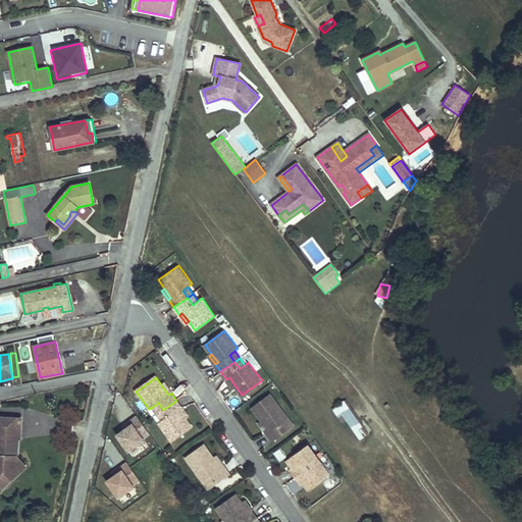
[(226,379),(233,388),(236,386),(229,377),(226,379)]
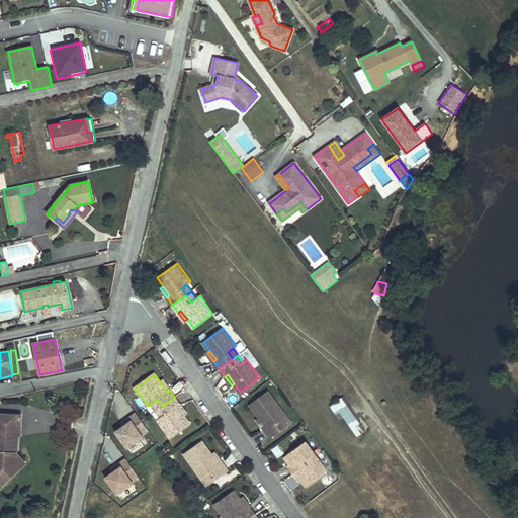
[(170,390),(164,381),(161,383),(167,392),(170,390)]
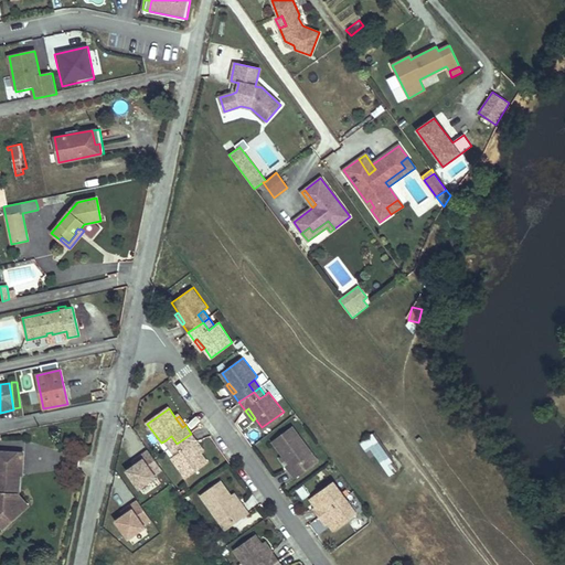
[(312,452),(294,426),(274,440),(284,455),(291,466),(288,469),(295,478),(309,467),(304,458),(312,452)]
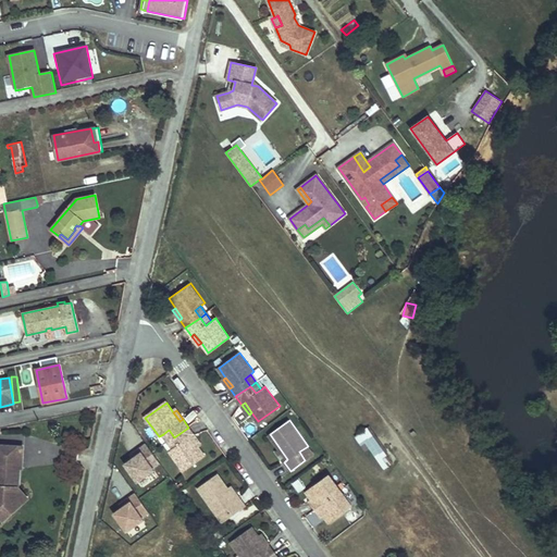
[(388,454),(369,425),(354,436),(364,450),(369,448),(384,469),(393,462),(387,455),(388,454)]
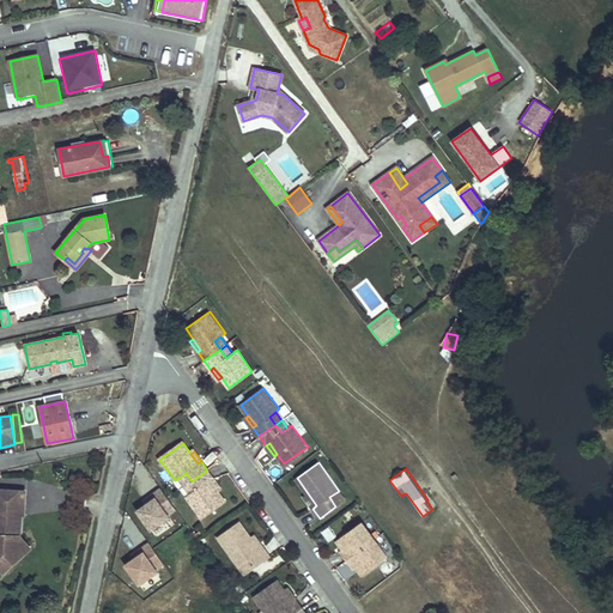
[(187,497),(201,517),(224,501),(218,492),(211,481),(213,479),(207,471),(192,481),(198,490),(192,495),(187,497)]
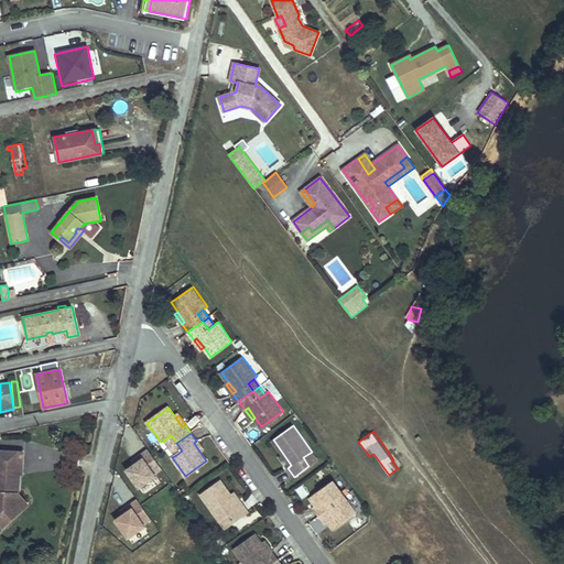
[(176,443),(171,435),(165,440),(171,446),(176,443)]
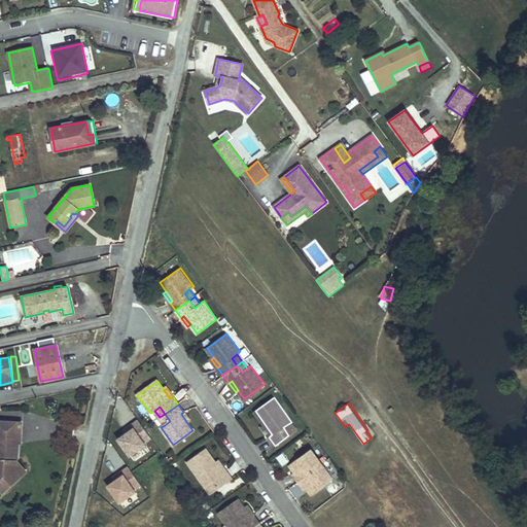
[(189,421),(183,412),(181,414),(187,423),(189,421)]
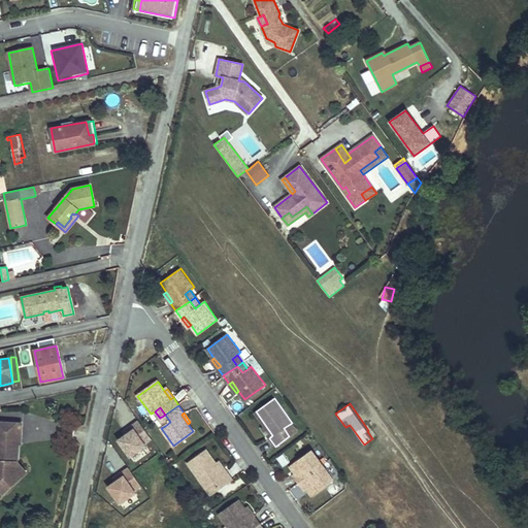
[(170,422),(165,415),(160,418),(165,426),(170,422)]
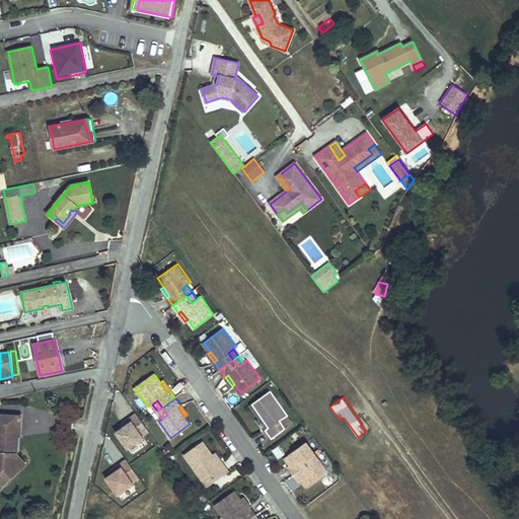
[(116,433),(128,449),(143,438),(142,436),(149,432),(136,414),(129,419),(131,422),(116,433)]
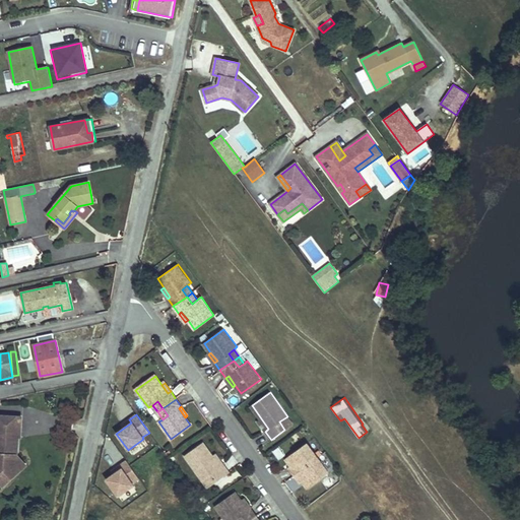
[(0,473),(3,470),(6,474),(12,469),(15,472),(21,467),(14,459),(14,455),(16,453),(17,437),(20,437),(21,416),(0,415),(0,473)]
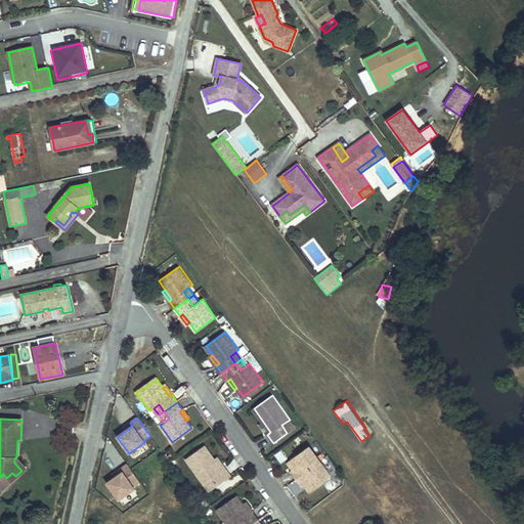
[(287,433),(295,427),(290,420),(281,425),(287,433)]
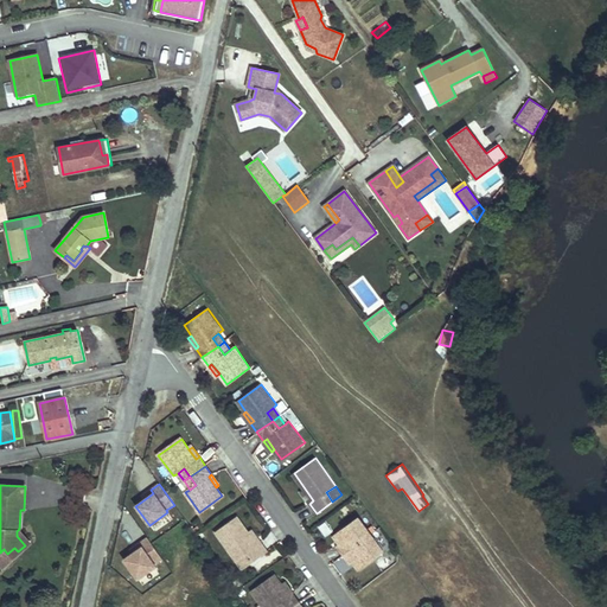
[(313,500),(305,489),(301,491),(310,504),(313,500)]
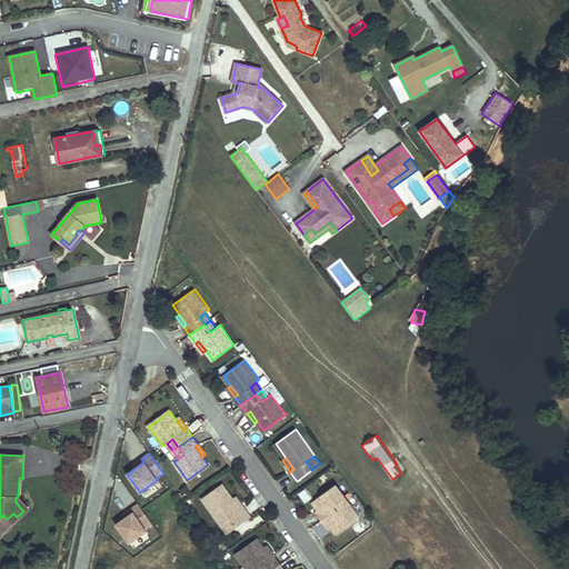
[(136,468),(143,462),(141,459),(132,466),(136,468)]
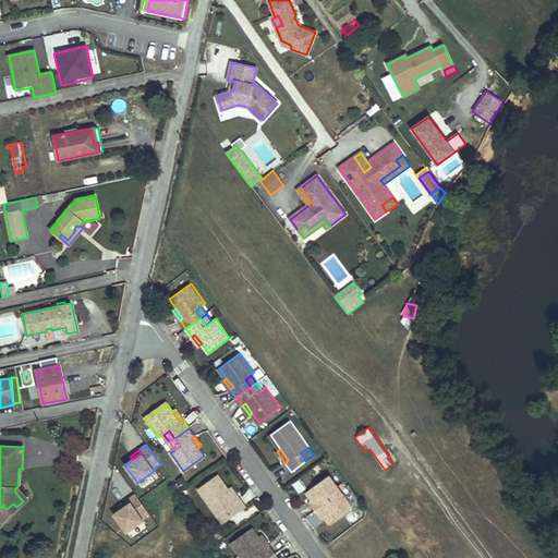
[(231,518),(246,507),(240,498),(237,500),(228,489),(218,475),(198,490),(218,516),(226,510),(231,518)]
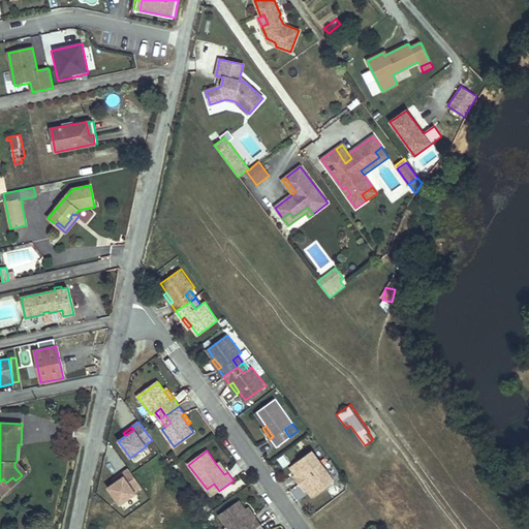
[(324,465),(313,450),(292,466),(298,473),(296,475),(293,476),(299,484),(324,465)]
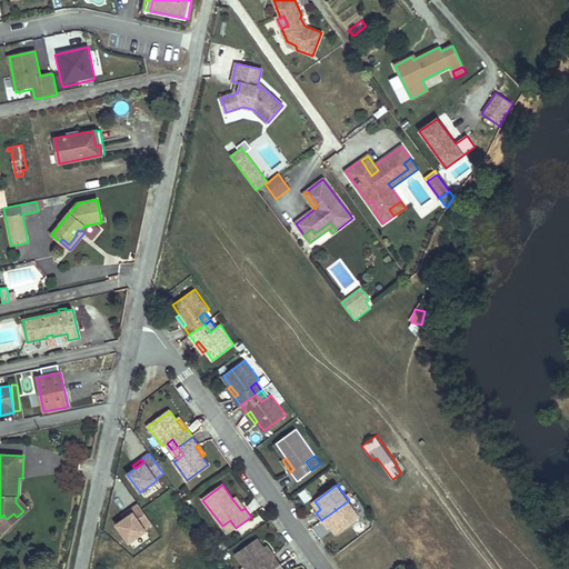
[(298,495),(303,503),(311,500),(306,490),(298,495)]
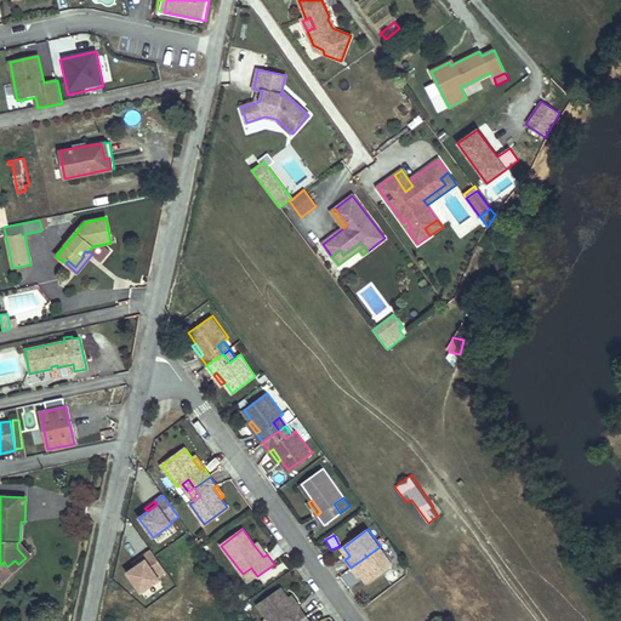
[(0,575),(4,580),(32,554),(20,541),(17,543),(17,548),(26,558),(18,564),(15,560),(7,567),(4,562),(0,565),(0,575)]
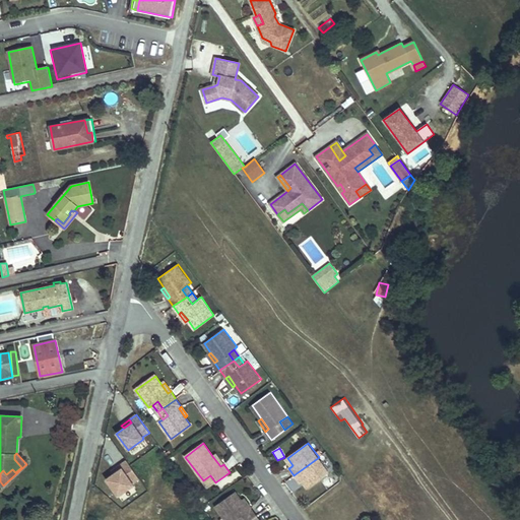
[(223,464),(215,453),(212,456),(220,466),(223,464)]
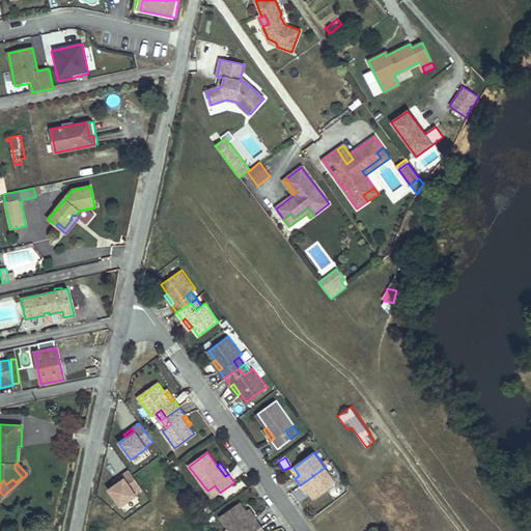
[(315,497),(336,481),(326,467),(300,485),(306,493),(308,492),(310,490),(315,497)]
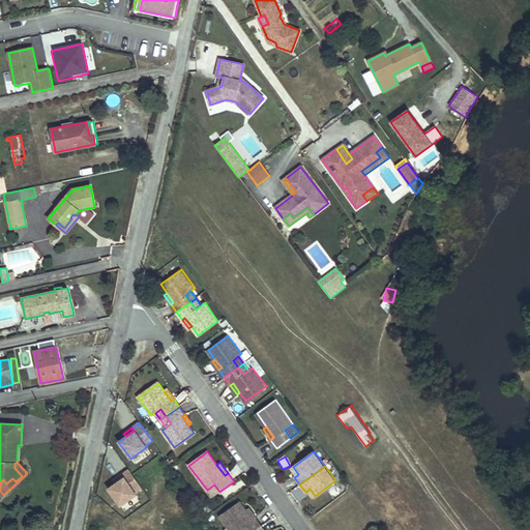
[(116,483),(109,489),(120,505),(137,494),(135,493),(142,488),(128,469),(121,474),(123,477),(116,483)]
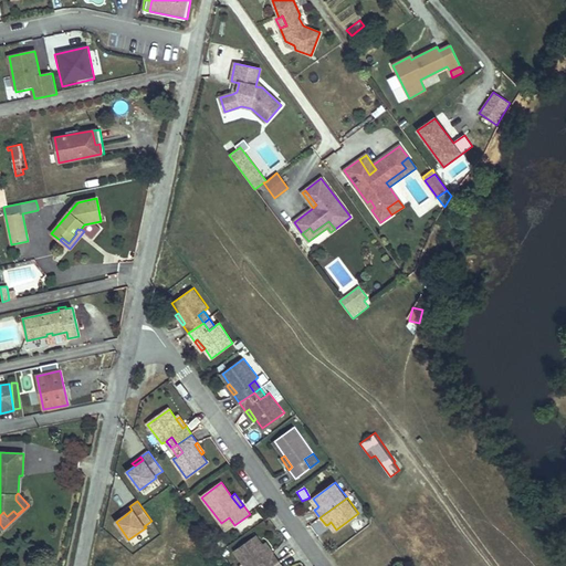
[(124,516),(132,510),(129,506),(121,513),(124,516)]
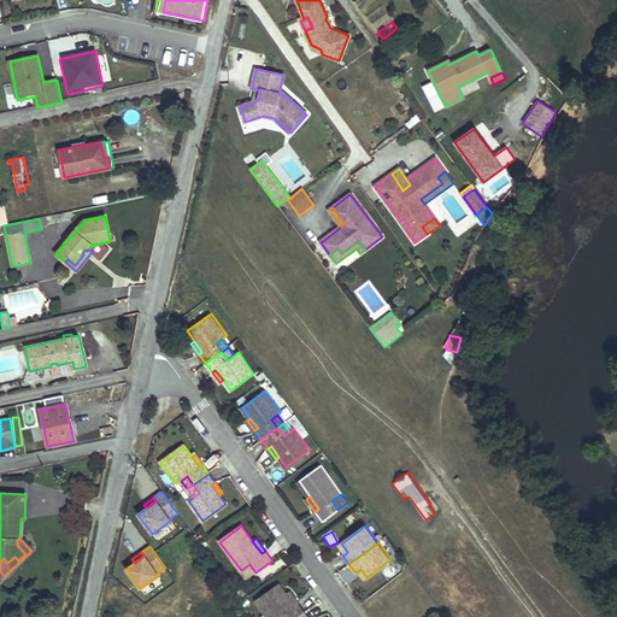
[(241,570),(247,579),(256,573),(250,564),(241,570)]
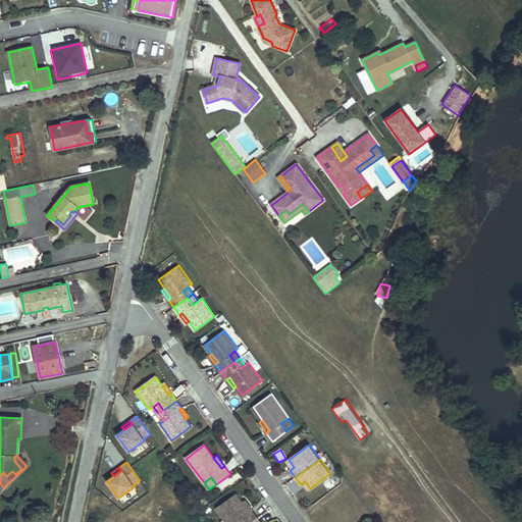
[(243,502),(236,492),(214,508),(224,521),(233,521),(236,521),(237,521),(248,521),(257,516),(252,509),(249,510),(243,502)]
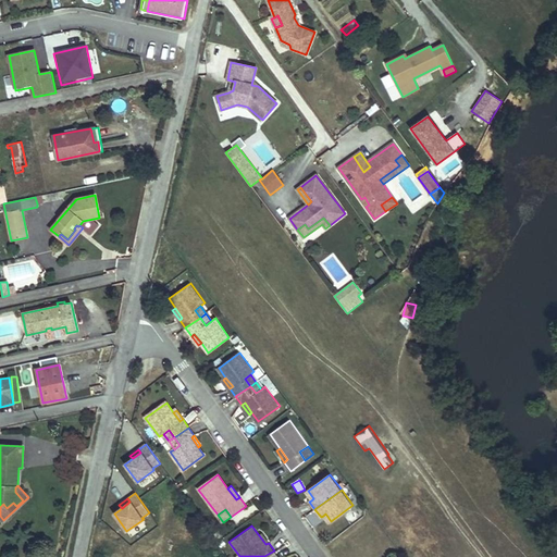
[(265,544),(269,543),(261,533),(259,535),(265,544)]
